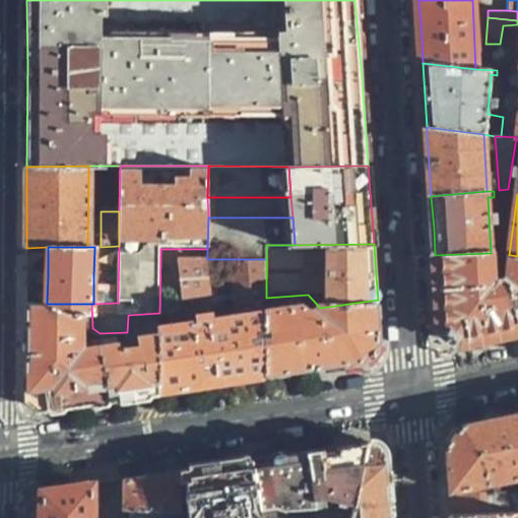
[(502,337),(500,283),(493,284),(491,253),(435,255),(440,330),(460,345),(483,340),(502,337)]
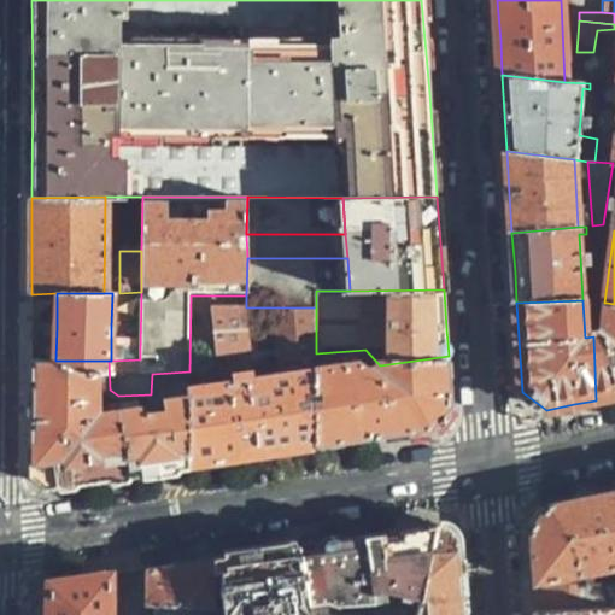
[(593,337),(596,400),(614,396),(614,304),(607,303),(601,337),(593,337)]
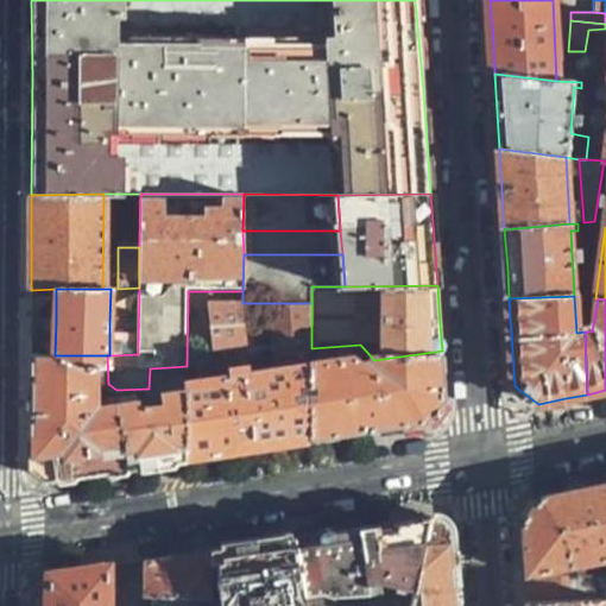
[(310,355),(311,348),(311,303),(269,303),(269,357),(310,355)]
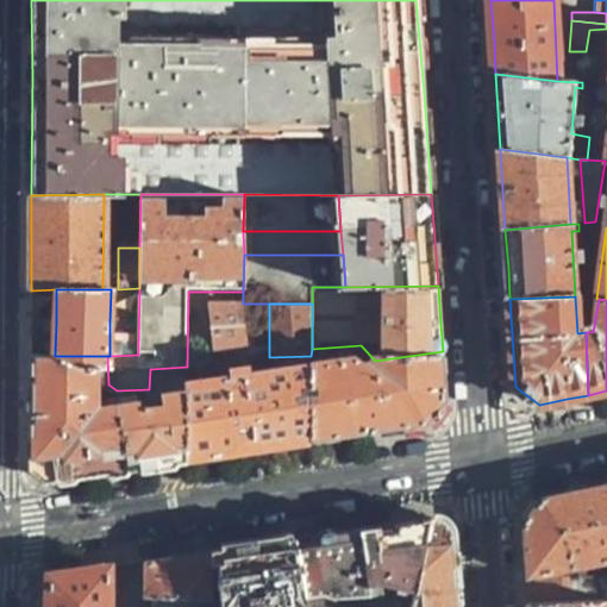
[(248,307),(210,308),(217,358),(255,352),(248,307)]
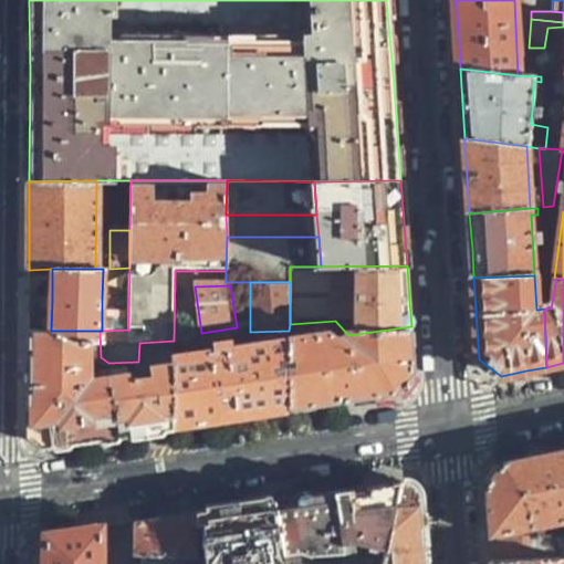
[(102,299),(102,331),(128,330),(128,322),(126,321),(125,299),(102,299)]
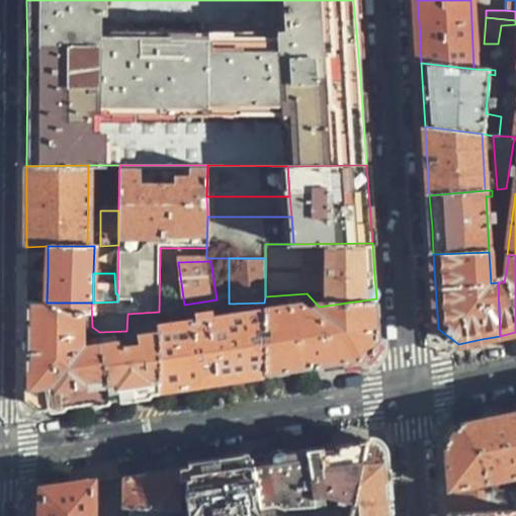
[(379,339),(376,298),(319,307),(307,293),(265,296),(264,303),(265,312),(264,375),(323,366),(362,361),(379,339)]
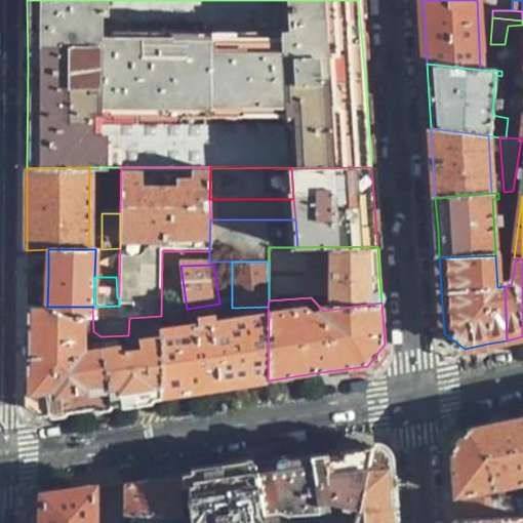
[(48,413),(110,404),(105,347),(92,347),(93,353),(86,354),(84,351),(75,357),(72,352),(81,343),(81,336),(85,336),(84,326),(93,331),(92,307),(47,307),(27,308),(27,366),(27,397),(48,413)]
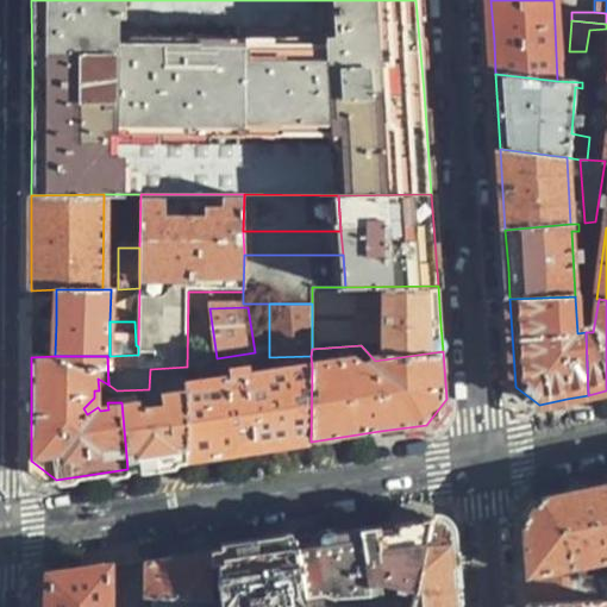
[(268,374),(312,367),(311,356),(269,357),(268,374)]
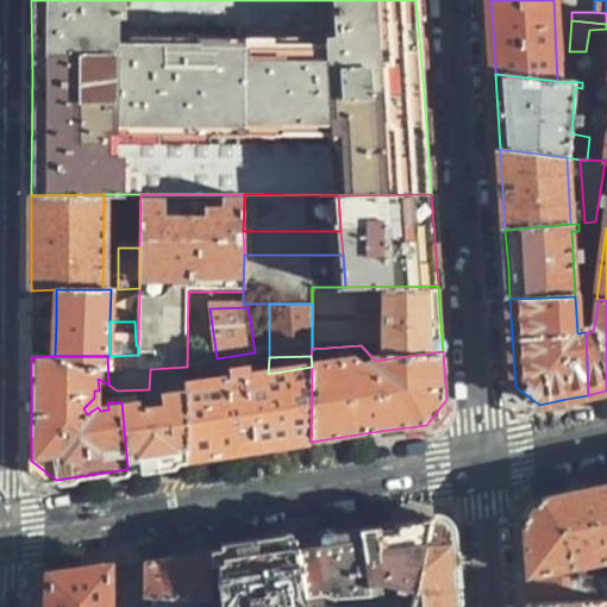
[(251,450),(311,442),(312,367),(268,374),(187,387),(187,394),(186,460),(251,450)]
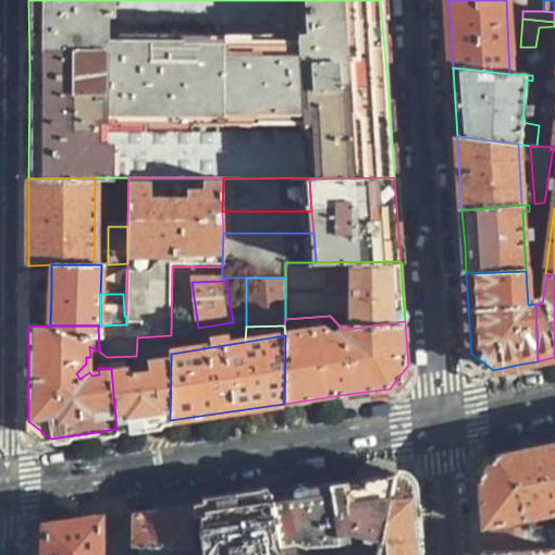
[(157,422),(170,420),(171,360),(149,360),(149,372),(128,373),(128,367),(111,368),(116,429),(157,422)]
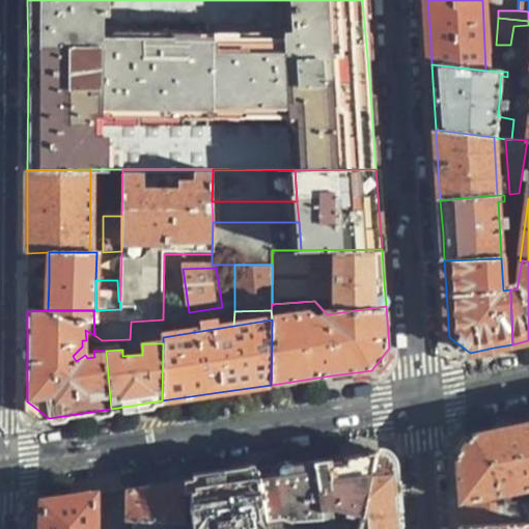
[(528,423),(501,429),(473,435),(457,456),(462,527),(521,526),(517,503),(496,507),(491,505),(490,496),(528,488),(528,423)]
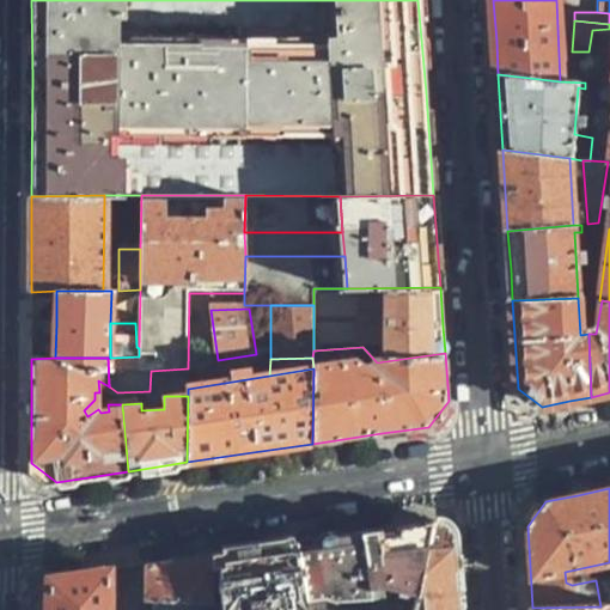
[(357,532),(302,540),(310,597),(331,595),(337,602),(374,597),(374,589),(389,586),(420,592),(433,520),(357,532)]
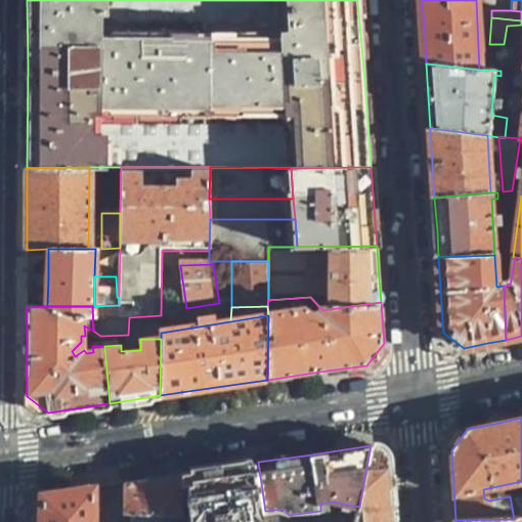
[(395,521),(391,459),(371,445),(359,507),(356,521),(395,521)]
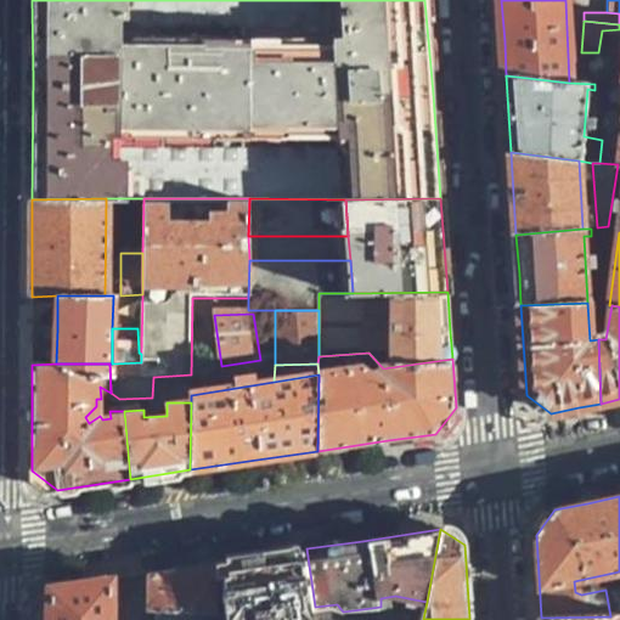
[(240,559),(218,562),(218,610),(225,610),(224,619),(313,619),(315,607),(306,548),(288,552),(240,559)]
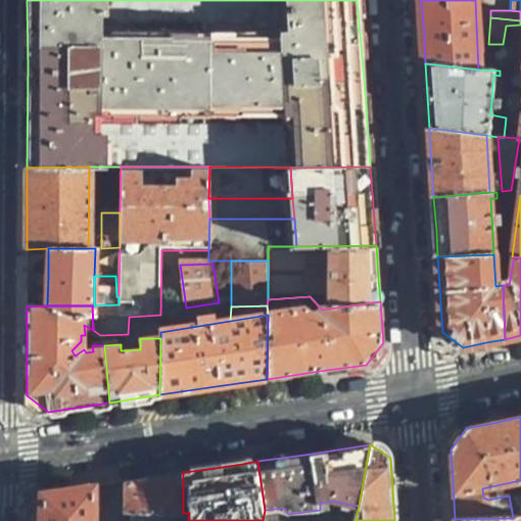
[(155,476),(126,480),(126,512),(183,513),(183,472),(155,476)]
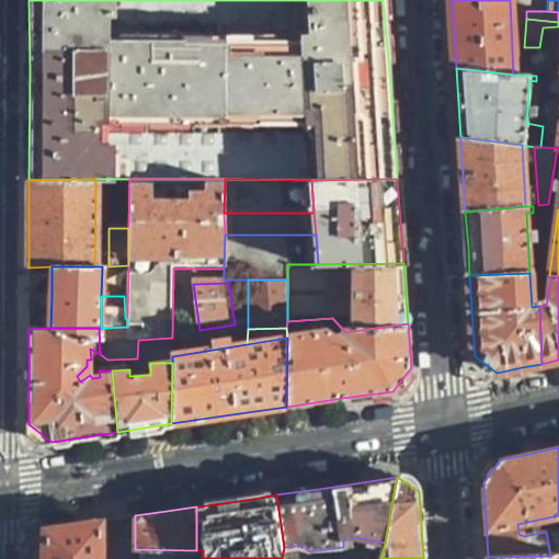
[(100,558),(101,520),(45,529),(37,538),(29,548),(29,558),(100,558)]
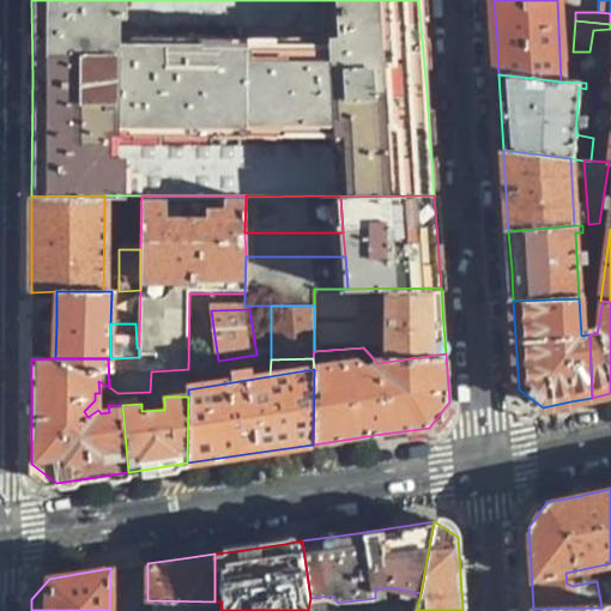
[(389,587),(375,590),(375,598),(338,603),(332,596),(310,598),(308,610),(417,610),(421,593),(389,587)]
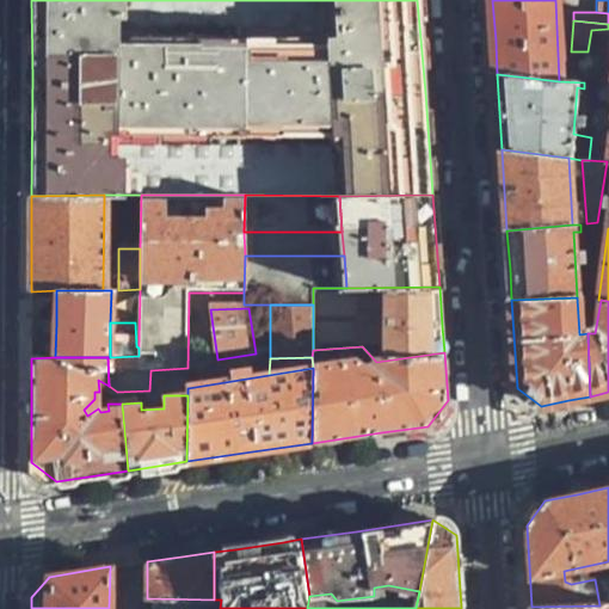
[(214,600),(147,598),(129,598),(128,608),(220,608),(221,600),(214,600)]
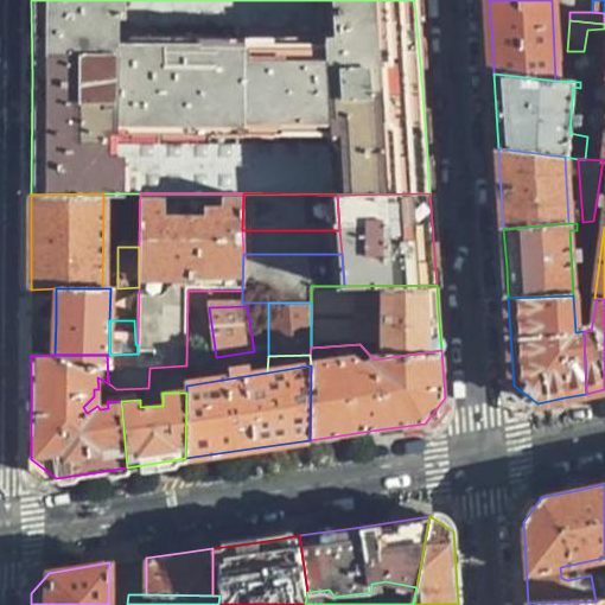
All buildings are outlined.
